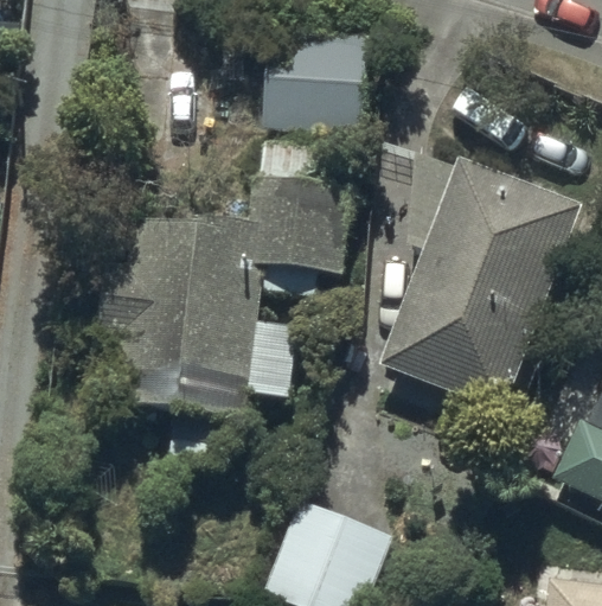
[(371,33),(270,29),(267,131),(366,135),(371,33)]
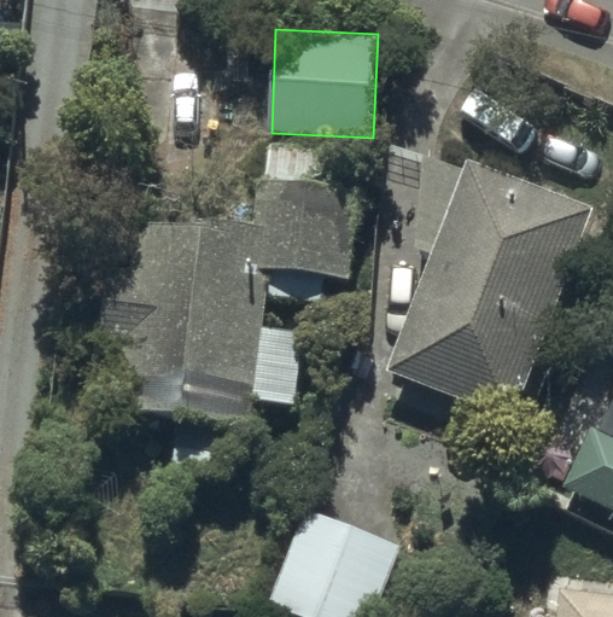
[(512,417),(594,210),(471,161),(387,368),(512,417)]
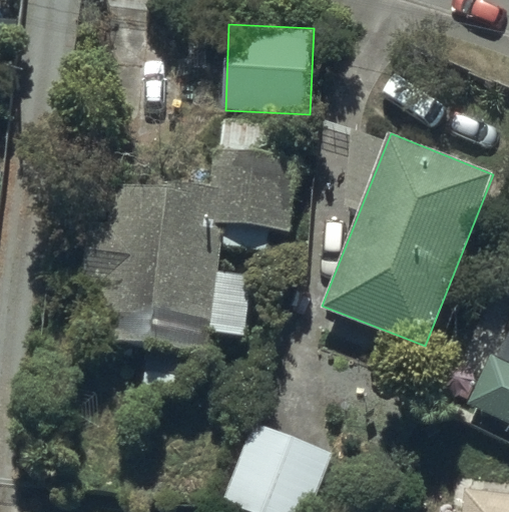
[(210,185),(116,175),(111,222),(92,220),(86,281),(104,283),(98,340),(210,352),(224,221),(289,227),(297,157),(214,148),(210,185)]
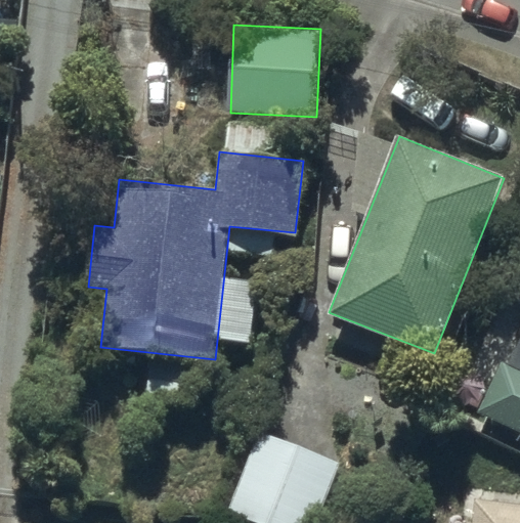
[(519,427),(519,369),(501,360),(477,406),(519,427)]
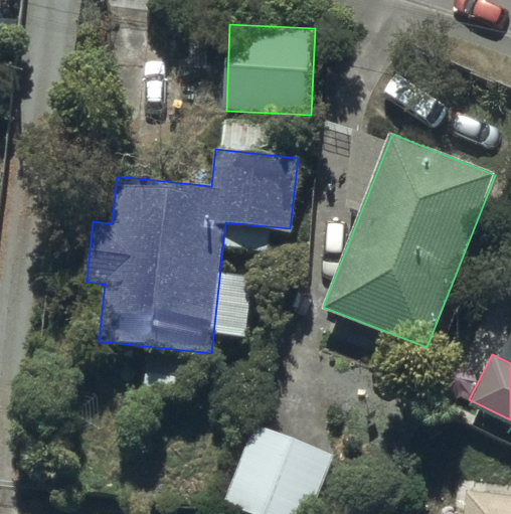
[(311,513),(335,455),(254,422),(221,504),(246,513),(311,513)]
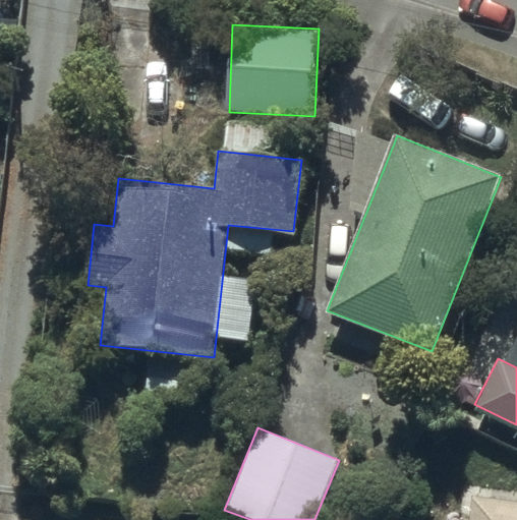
[(516,519),(516,498),(470,494),(467,519),(516,519)]
